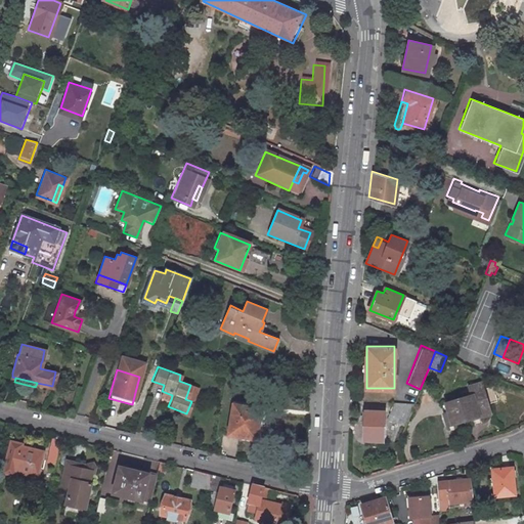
[(471,395),(445,402),(451,422),(489,410),(480,381),(468,385),(471,395)]
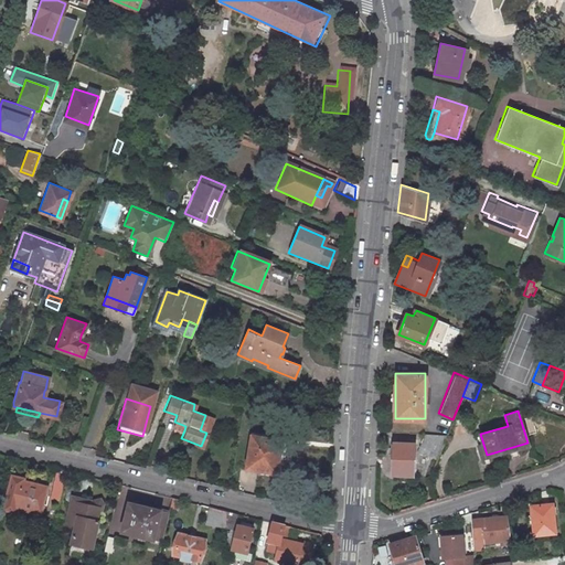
[(200,430),(206,433),(212,417),(205,415),(200,430)]
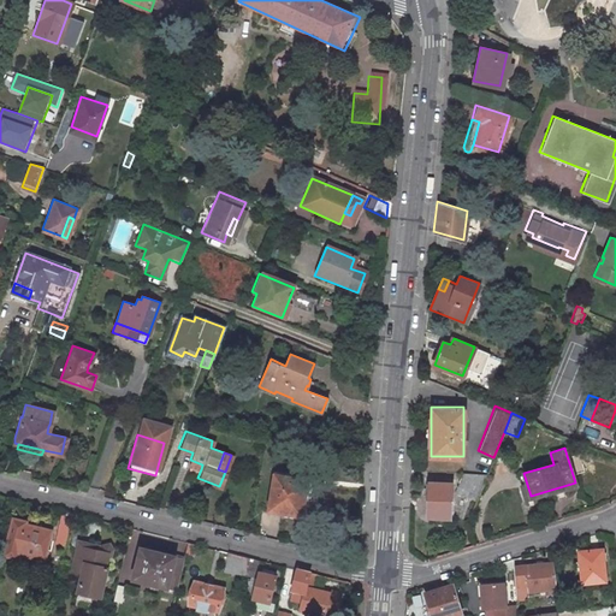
[(202,465),(190,460),(188,465),(201,469),(202,465)]
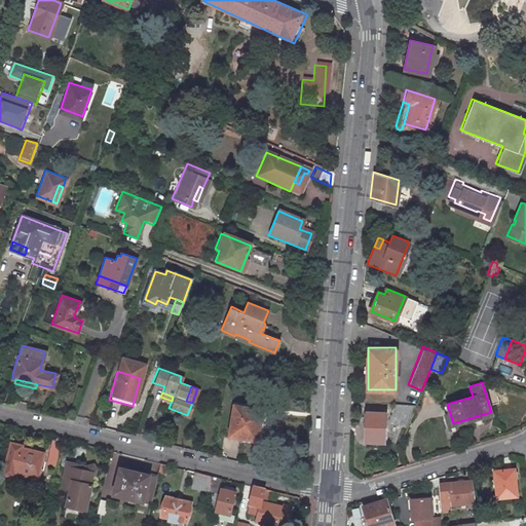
[(395,403),(390,416),(399,418),(398,422),(407,425),(416,404),(395,403)]
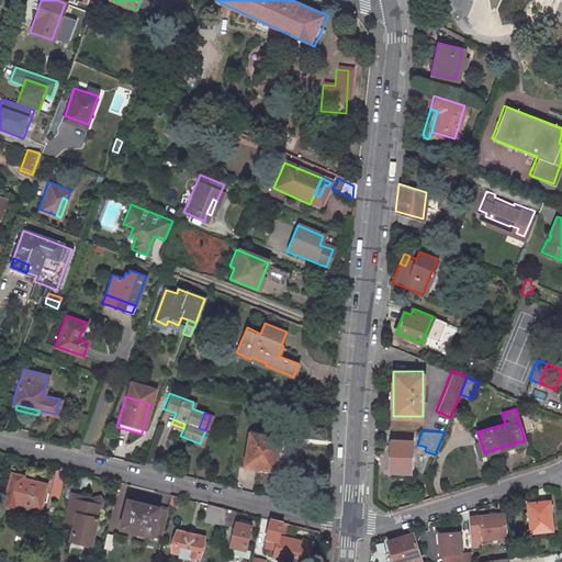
[(278,438),(247,433),(240,465),(271,471),(278,438)]
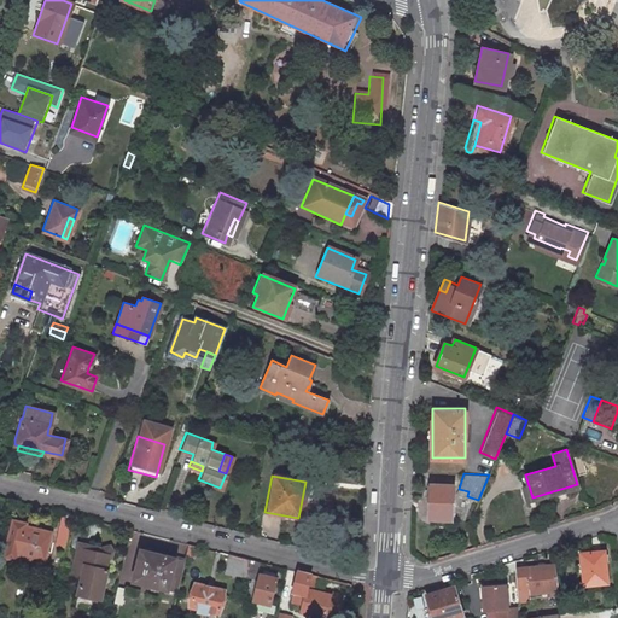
[(312,483),(305,482),(298,518),(304,519),(312,483)]
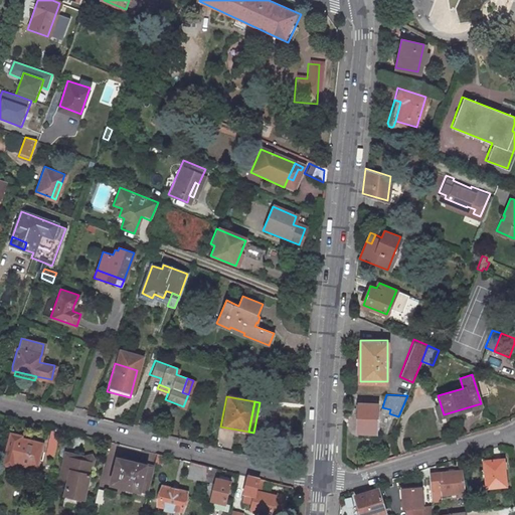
[(376,404),(357,403),(356,432),(375,433),(376,404)]
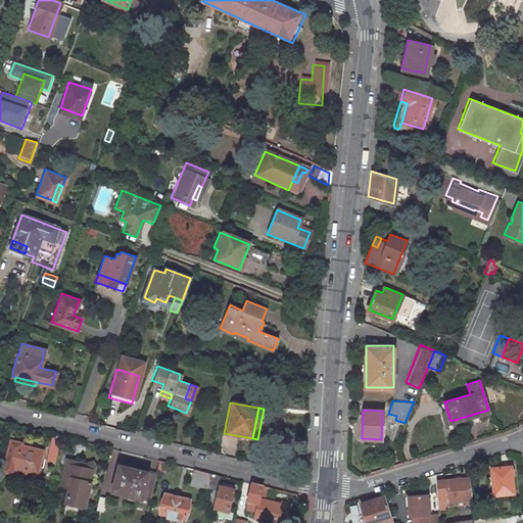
[(50,433),(44,459),(52,461),(58,434),(50,433)]
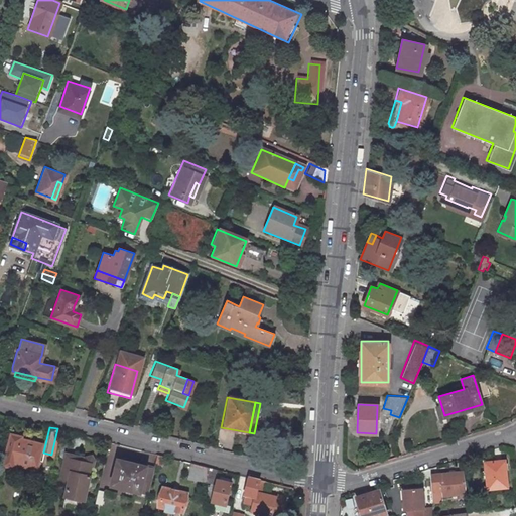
[(38,443),(17,438),(17,434),(6,432),(0,461),(0,462),(10,465),(9,467),(18,469),(19,463),(33,467),(38,443)]
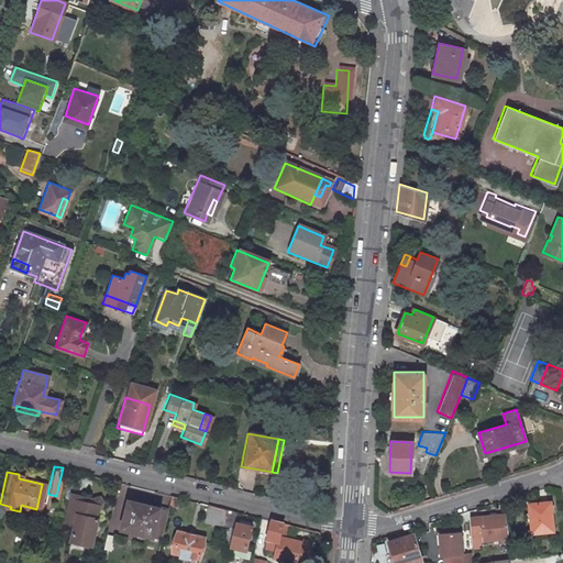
[(90,494),(70,488),(64,516),(73,518),(66,544),(88,550),(101,497),(97,492),(90,494)]
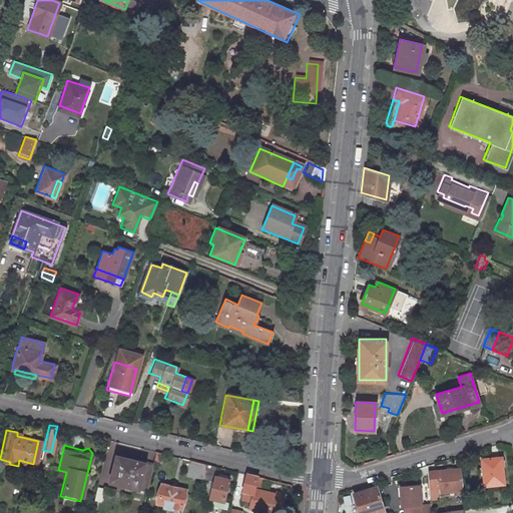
[(150,460),(158,462),(160,452),(152,451),(150,460)]
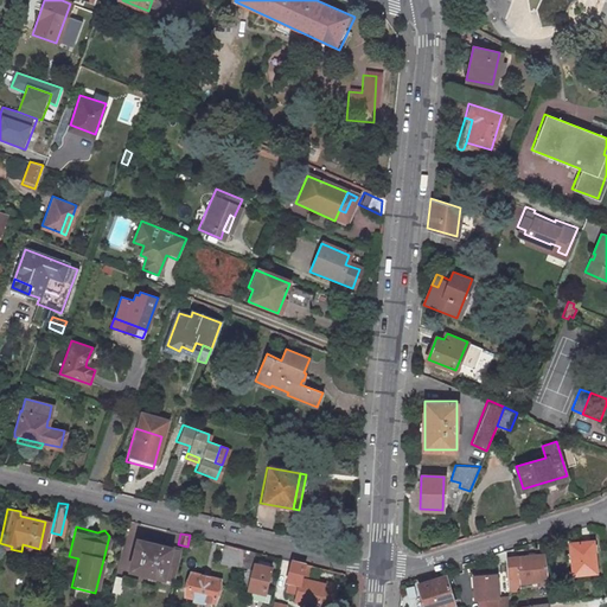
[(159,545),(135,538),(127,568),(142,572),(151,574),(168,579),(177,547),(160,542),(159,545)]
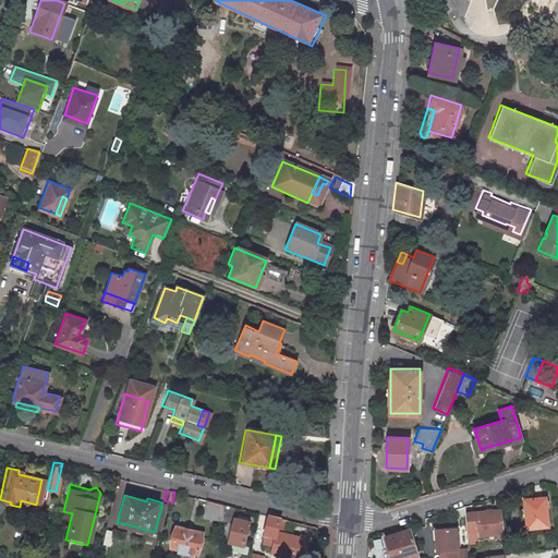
[(542,496),(523,498),(526,528),(545,526),(542,496)]
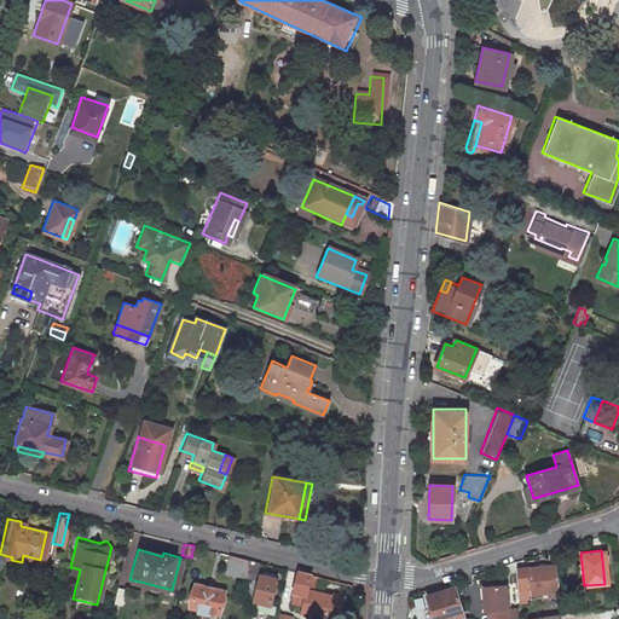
[(225,554),(221,572),(243,578),(243,559),(225,554)]
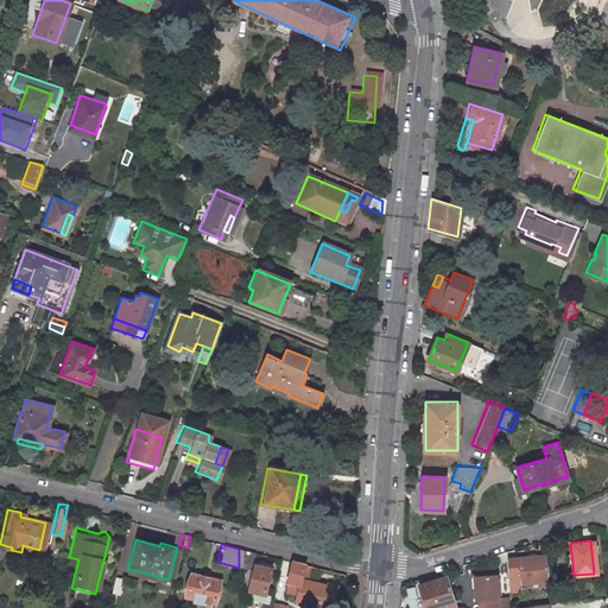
[(244,569),(247,570),(252,552),(239,549),(239,568),(244,569)]
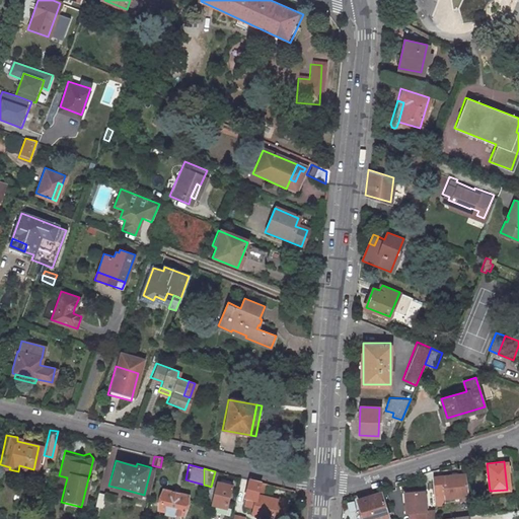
[(469,473),(436,476),(438,502),(471,499),(469,473)]
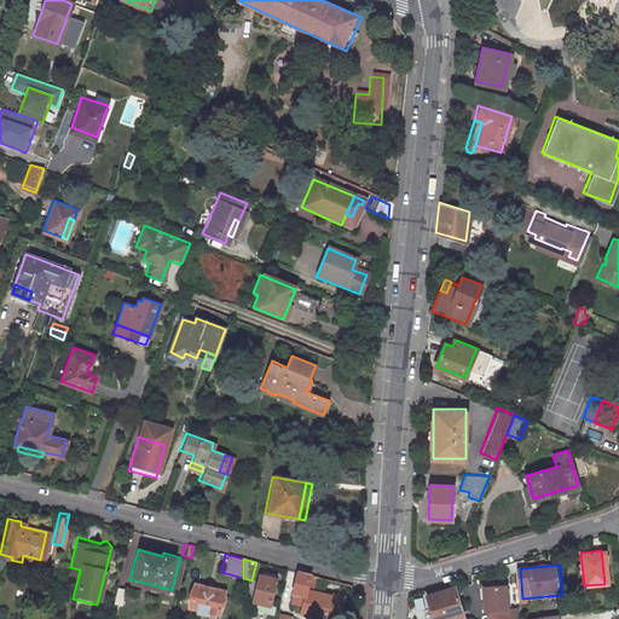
[(260,576),(258,574),(255,582),(250,600),(249,601),(253,602),(250,611),(262,613),(264,605),(267,606),(273,579),(271,578),(272,574),(261,572),(260,576)]
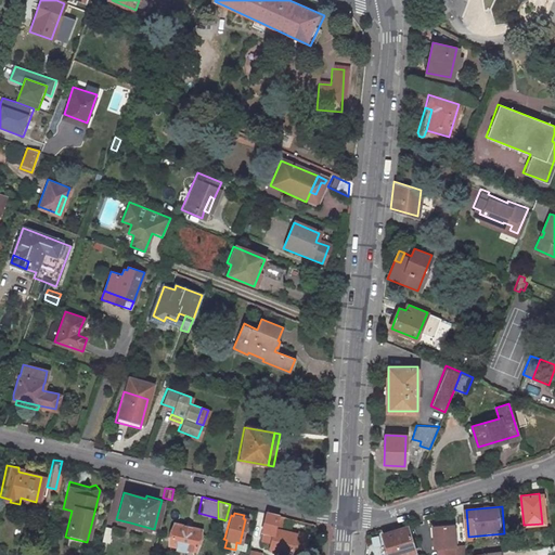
[(292,554),(298,554),(304,536),(279,529),(281,517),(263,513),(259,531),(262,532),(260,540),(269,542),(268,550),(292,554)]
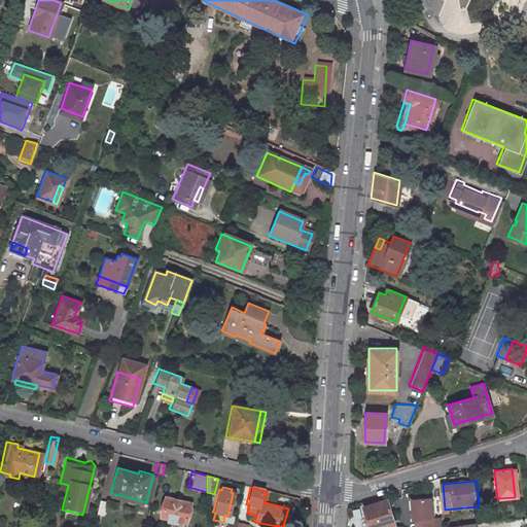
[(214,494),(211,493),(207,510),(213,511),(217,495),(214,494)]
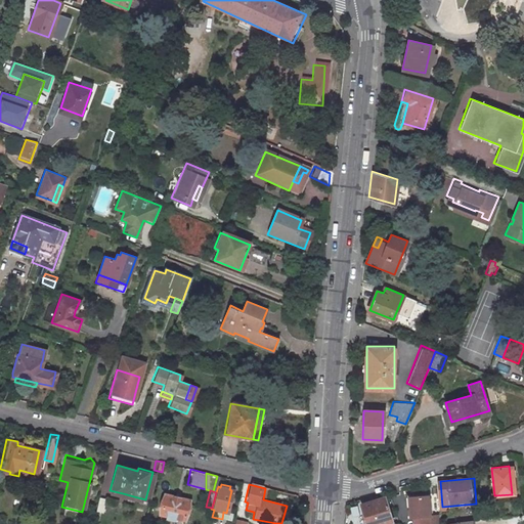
[(365,523),(374,523),(390,520),(382,491),(357,498),(365,523)]
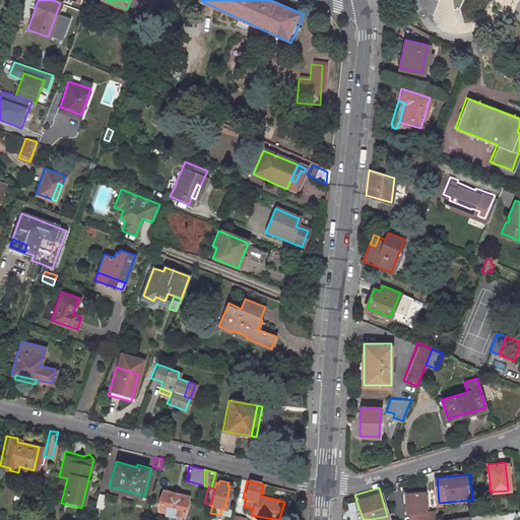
[(177,519),(184,496),(160,491),(155,509),(163,511),(159,519),(163,519),(177,519)]
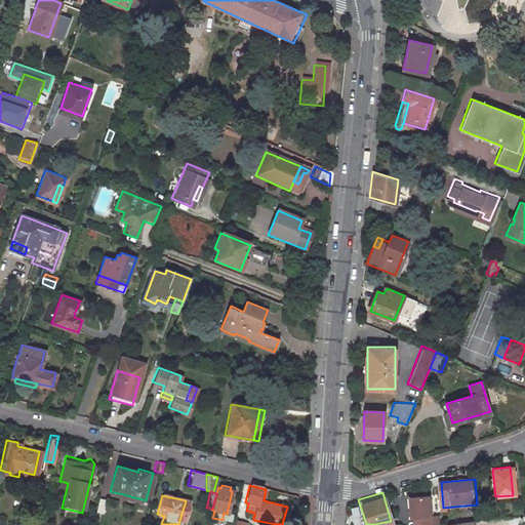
[(101,512),(104,498),(96,496),(92,510),(101,512)]
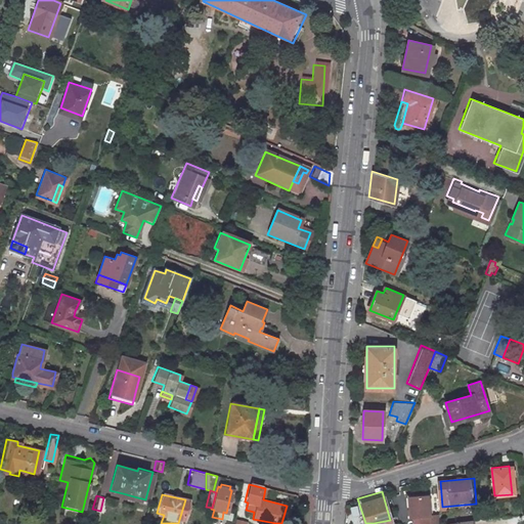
[(436,495),(409,496),(410,518),(423,518),(437,517),(437,514),(436,495)]
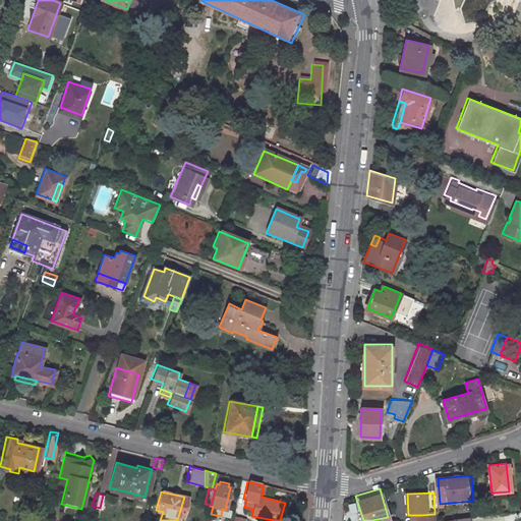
[(435,514),(420,515),(420,520),(439,520),(439,511),(435,511),(435,514)]
